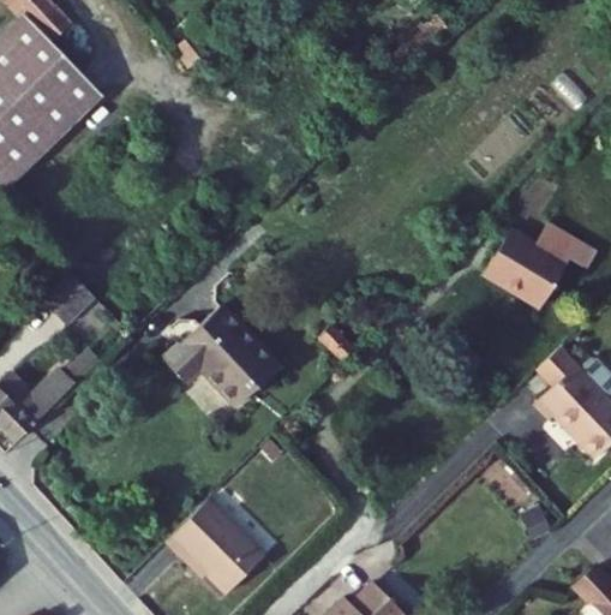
[(19,0),(33,13),(0,41),(0,109),(29,143),(97,83),(61,45),(82,28),(55,0),(19,0)]
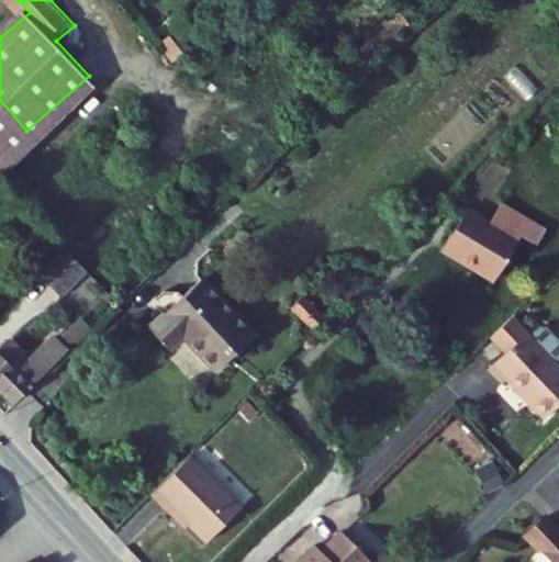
[(0,177),(99,87),(89,76),(26,131),(0,100),(0,177)]
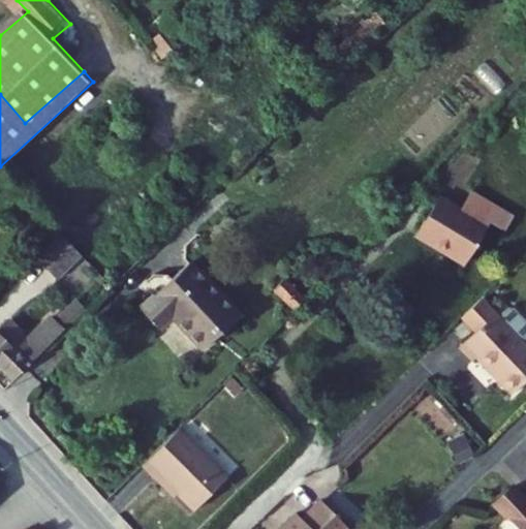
[(491,223),(507,231),(512,223),(516,215),(472,190),(460,212),(438,199),(416,240),(467,267),(491,223)]
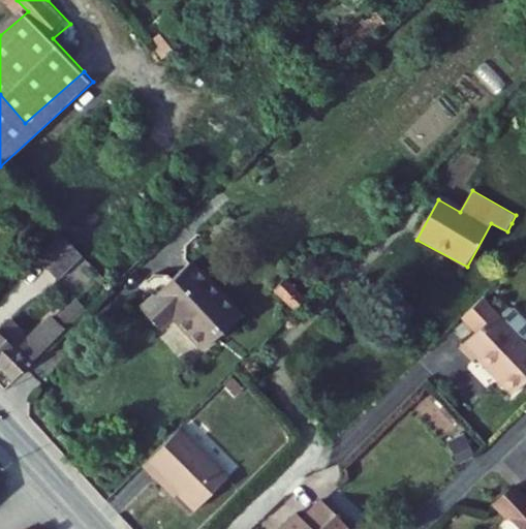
[(60,243),(37,265),(48,275),(58,285),(81,263),(60,243)]
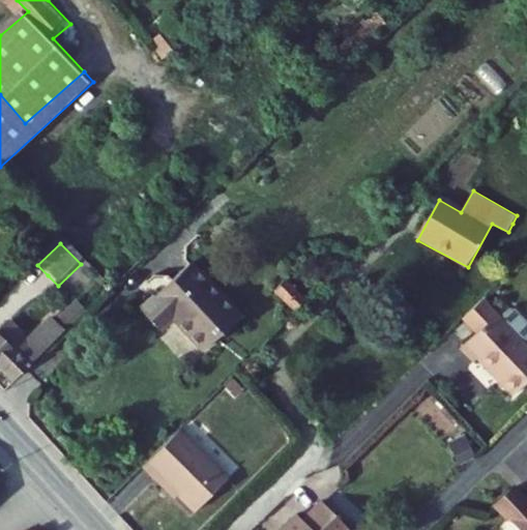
[(160,337),(176,323),(203,353),(237,320),(188,270),(141,317),(160,337)]
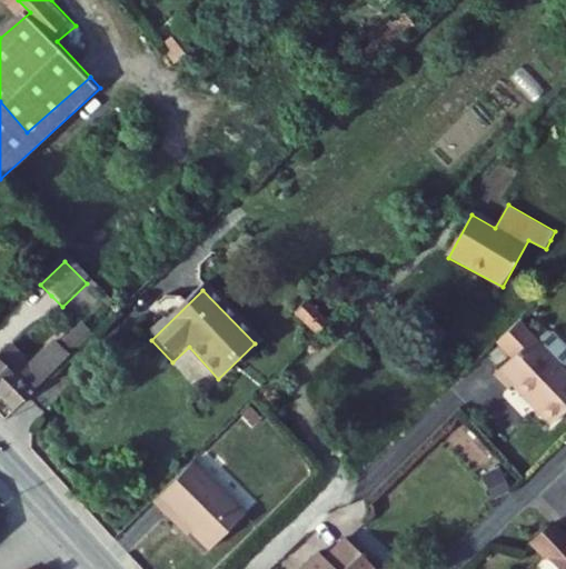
[(493,377),(506,392),(508,389),(510,387),(548,427),(565,410),(565,375),(557,367),(565,358),(565,349),(545,328),(532,340),(516,323),(496,343),(512,359),(493,377)]
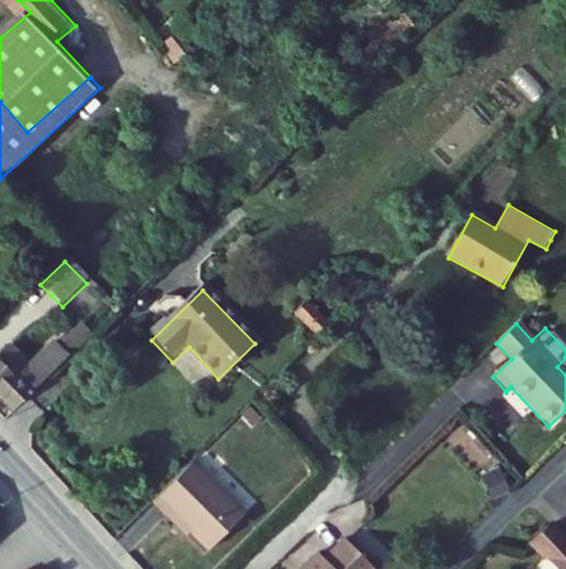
[(5,357),(0,360),(0,399),(2,399),(17,413),(58,373),(47,361),(32,377),(25,376),(5,357)]
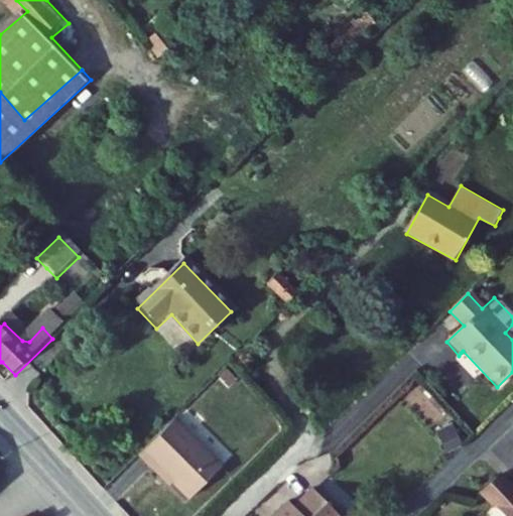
[(171,484),(188,500),(221,468),(173,420),(138,457),(150,470),(154,466),(171,484)]
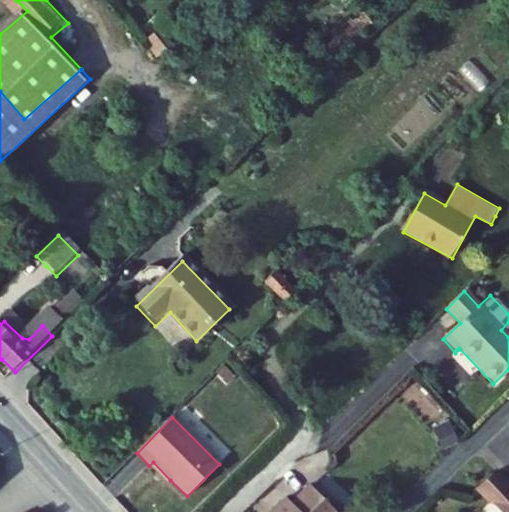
[(149,466),(167,483),(170,480),(153,462),(149,466)]
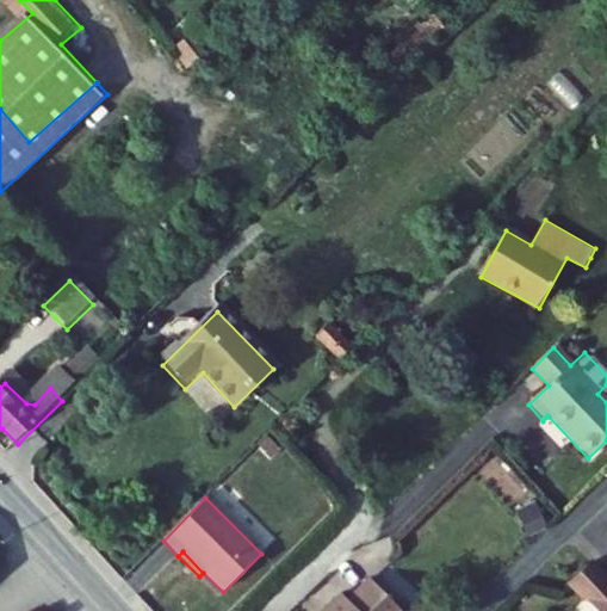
[(593,563),(571,584),(598,610),(606,610),(606,579),(593,563)]
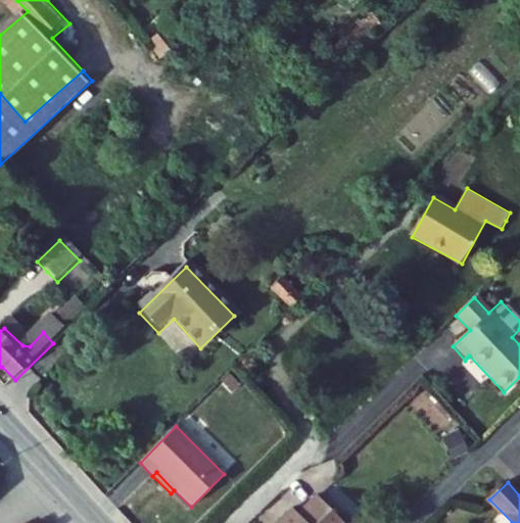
[(339,522),(317,498),(297,517),(292,511),(279,522),(339,522)]
